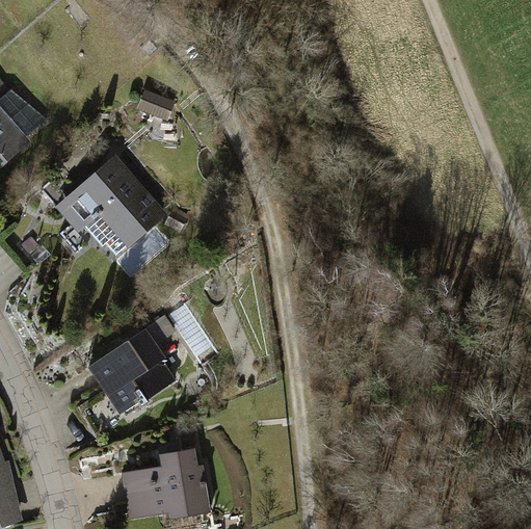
[(173,105),(144,94),(138,110),(166,122),(173,105)]
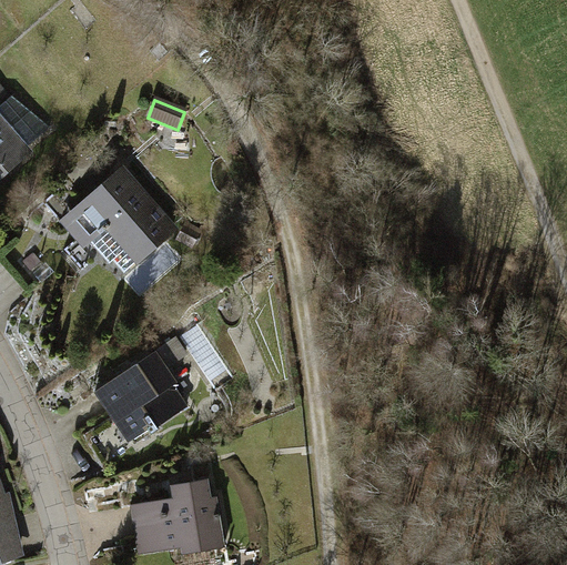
[(0,179),(33,151),(0,112),(0,179)]
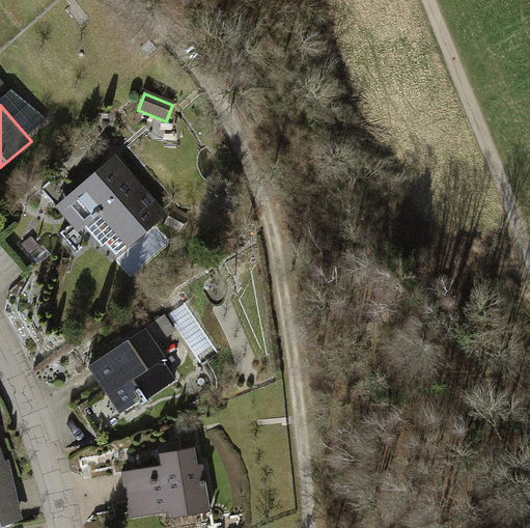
[(109,266),(168,214),(115,154),(56,205),(109,266)]
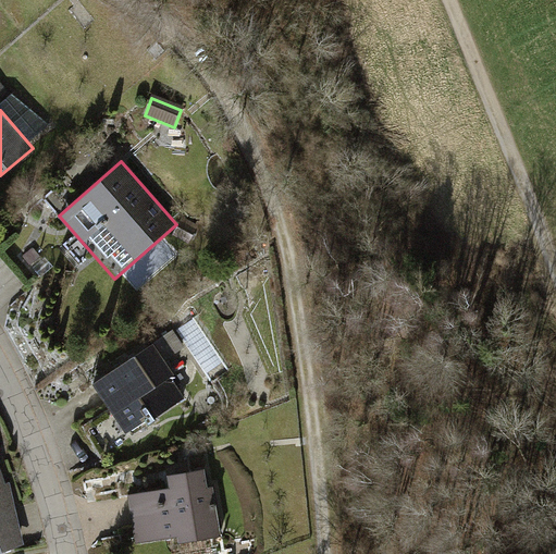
[(185,396),(151,347),(93,389),(126,436),(185,396)]
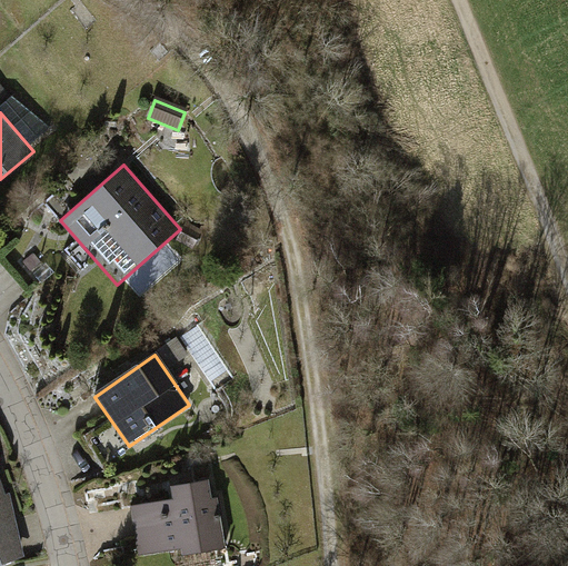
[(221,549),(211,483),(168,489),(169,499),(126,506),(133,554),(181,547),(182,555),(221,549)]
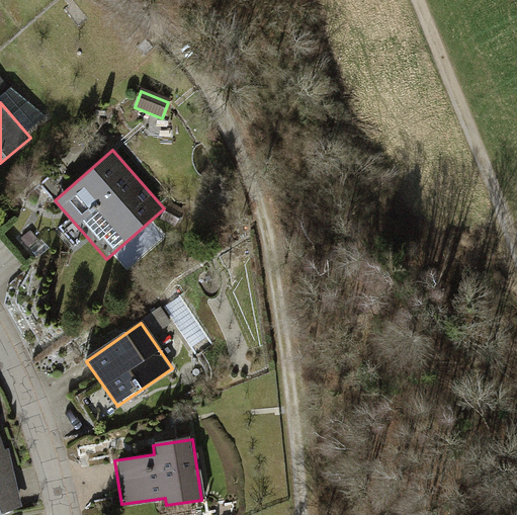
[(3,514),(23,507),(0,440),(0,514),(3,514)]
